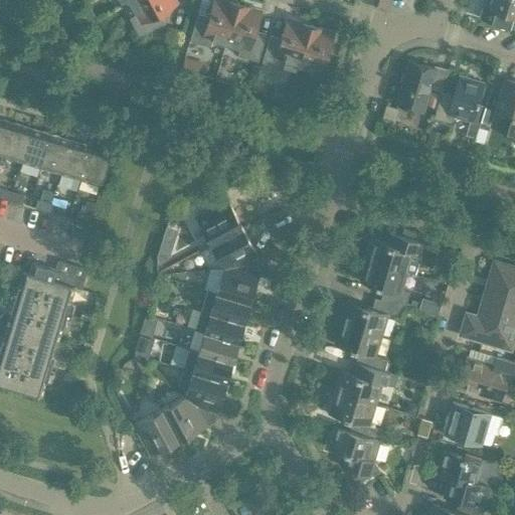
[(175,0),(131,0),(129,1),(136,14),(129,17),(139,37),(161,25),(155,14),(177,2),(175,0)]
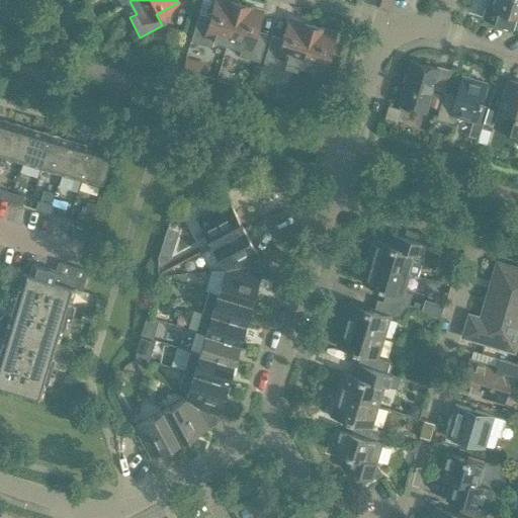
[(197,17),(190,40),(210,47),(212,39),(227,44),(239,3),(228,0),(213,0),(208,20),(197,17)]
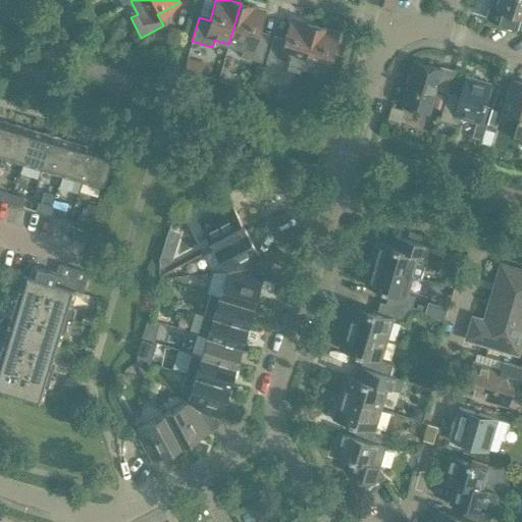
[(521,0),(492,0),(490,8),(487,19),(507,25),(521,30),(521,0)]
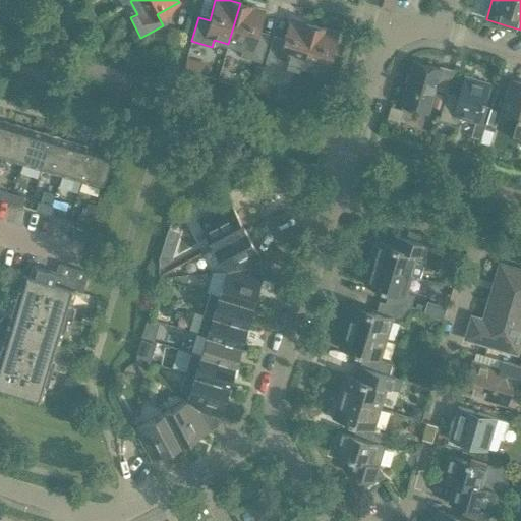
[(240,3),(228,44),(242,48),(240,55),(261,62),(268,38),(256,35),(264,10),(240,3)]
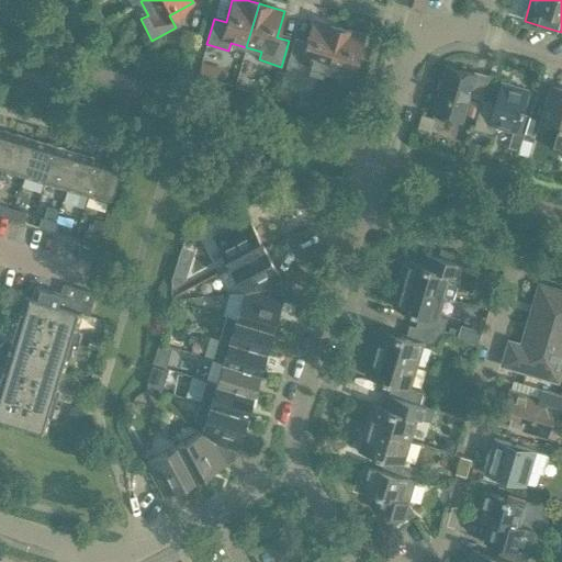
[(325,71),(338,27),(313,20),(305,46),(293,42),(285,68),(307,75),(310,66),(325,71)]
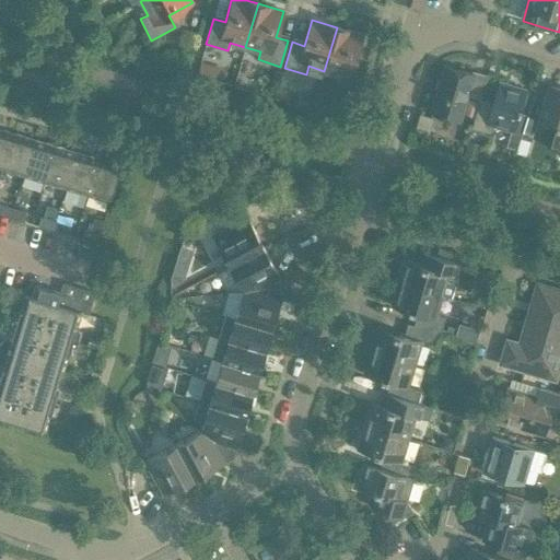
[(337,27),(324,71),(339,76),(337,83),(359,90),(366,65),(354,60),(362,35),(337,27)]
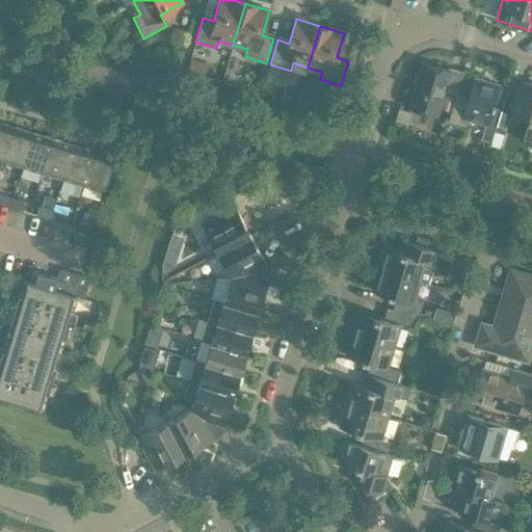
[(191,58),(187,72),(196,74),(198,75),(210,78),(214,65),(191,58)]
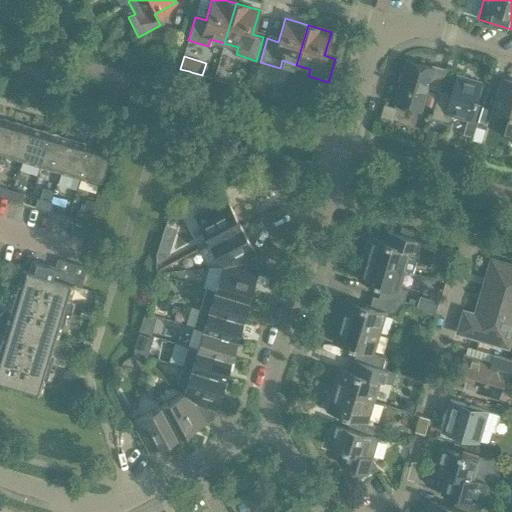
[(420,110),(432,68),(406,60),(393,102),(420,110)]
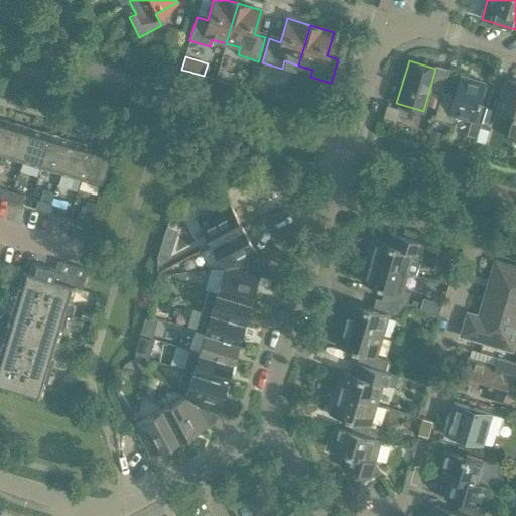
[(441,91),(433,118),(453,124),(455,116),(481,123),(481,122),(486,108),(486,107),(478,104),(484,83),(459,76),(454,95),(441,91)]
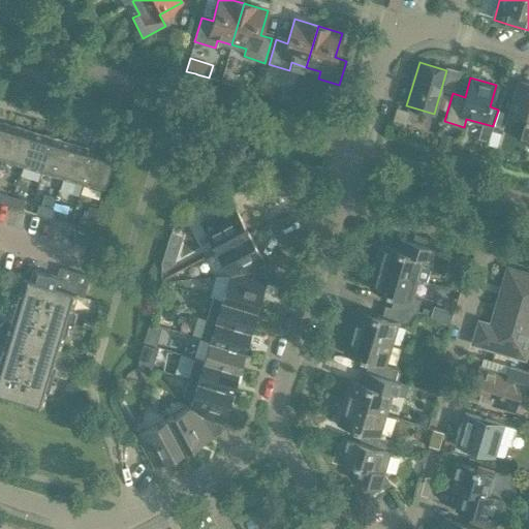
[(528,84),(519,81),(505,128),(528,135),(528,84)]
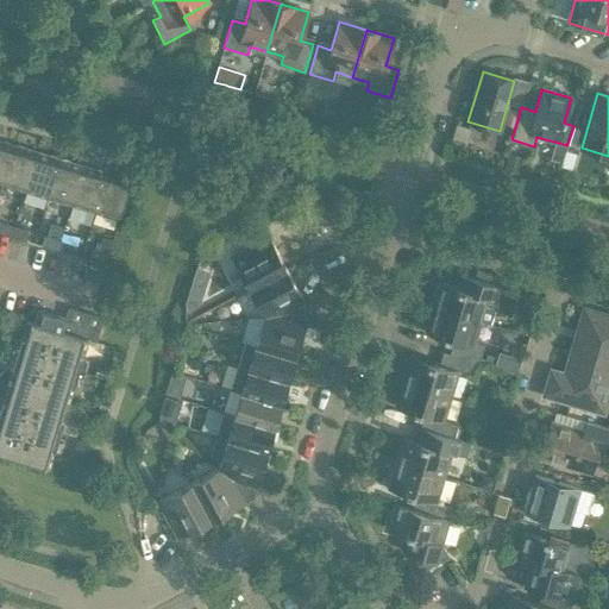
[(330,106),(327,114),(339,118),(341,106),(334,104),(330,106)]
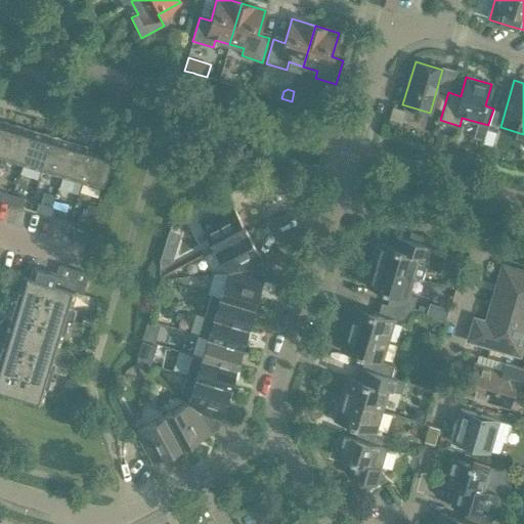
[(438,93),(434,107),(443,110),(447,96),(438,93)]
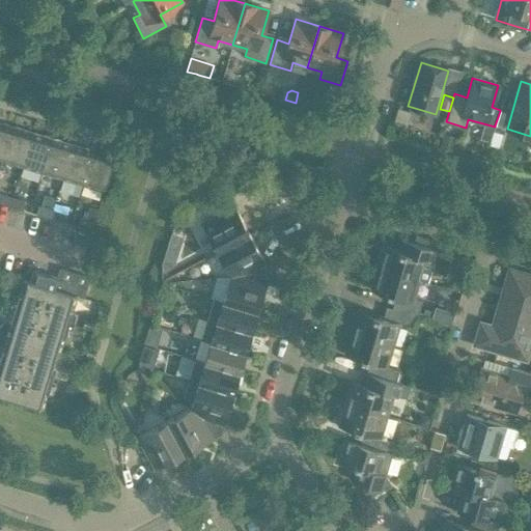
[(397,108),(392,126),(406,130),(412,112),(397,108)]
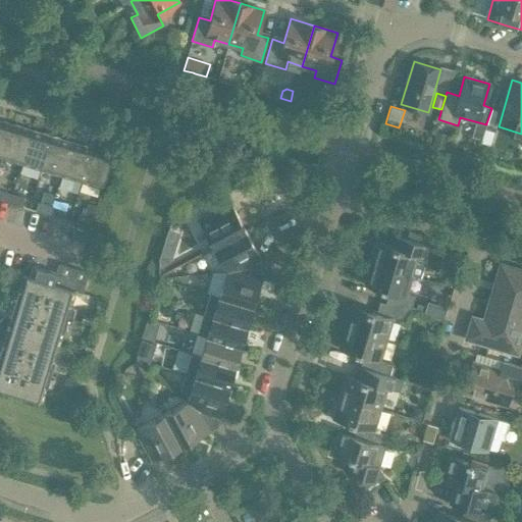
[(491,109),(486,123),(494,126),(500,111),(491,109)]
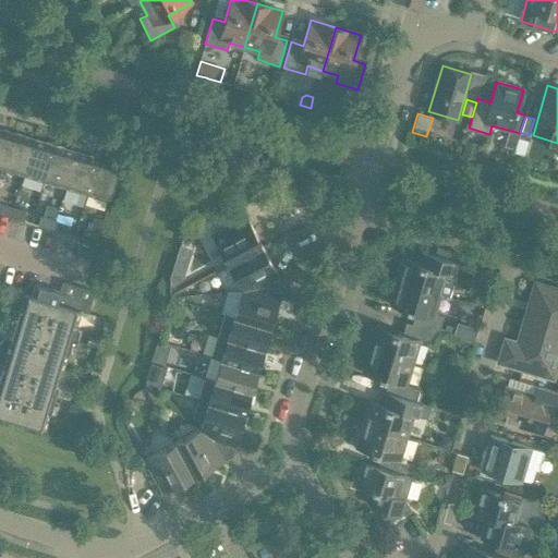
[(0,168),(1,169),(12,133),(0,129),(0,168)]
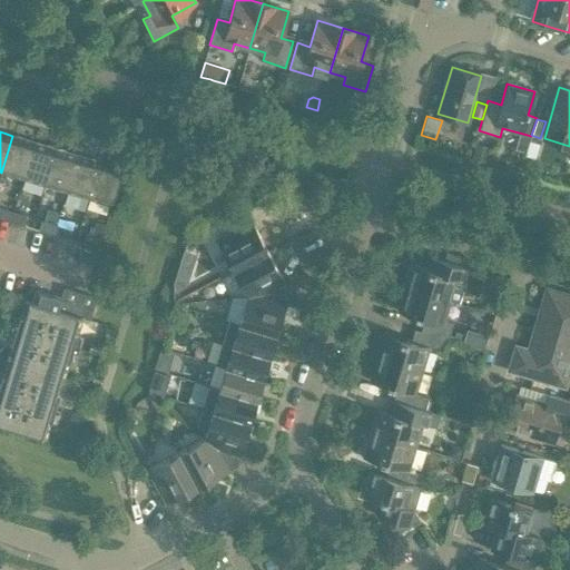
[(12,136),(1,173),(23,179),(35,143),(12,136)]
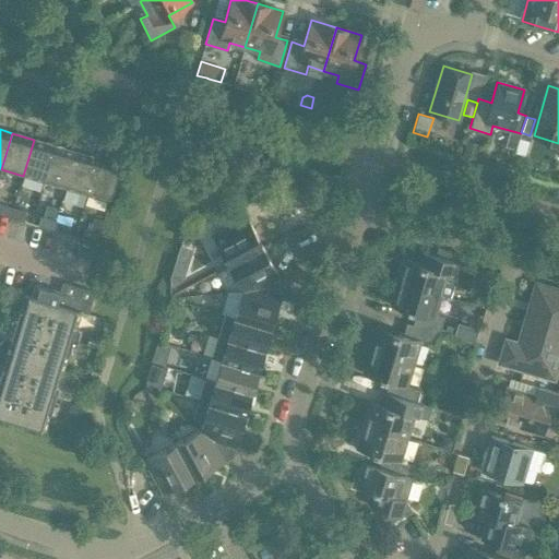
[(520,139),(515,153),(525,156),(530,141),(520,139)]
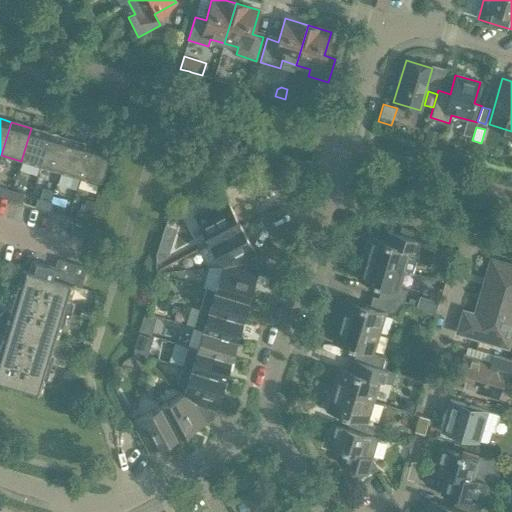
[(31,128),(21,161),(40,167),(50,134),(31,128)]
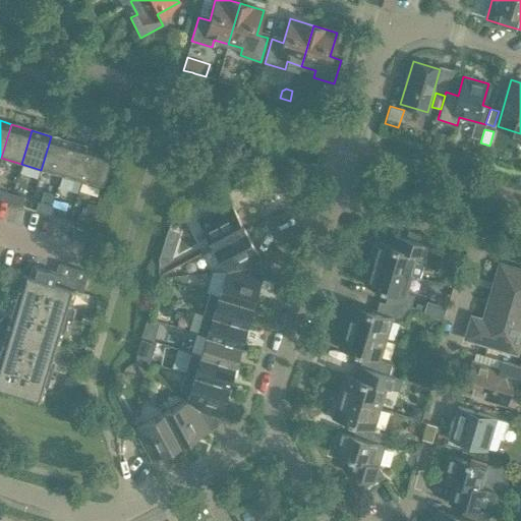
[(435,132),(431,143),(443,147),(446,135),(435,132)]
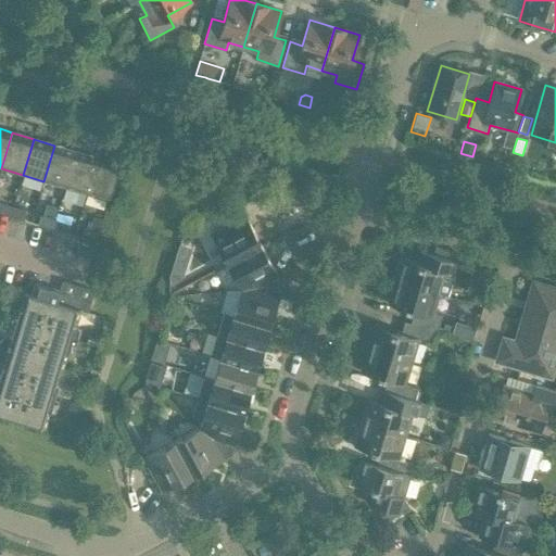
[(54,146),(43,181),(64,187),(75,151),(54,146)]
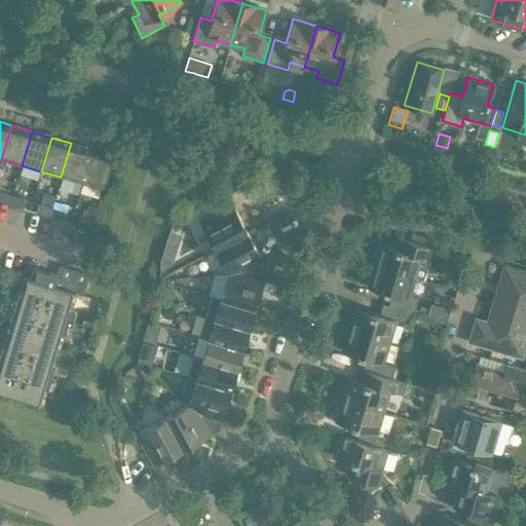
[(71,143),(61,177),(81,183),(91,149),(71,143)]
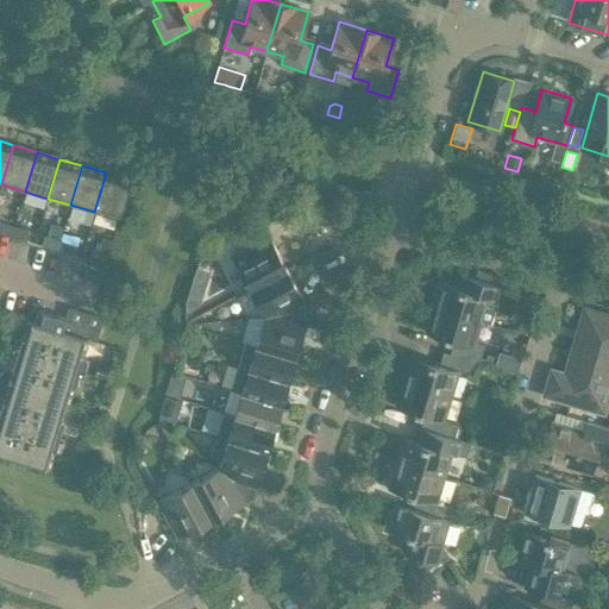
[(106,173),(94,212),(118,219),(130,180),(106,173)]
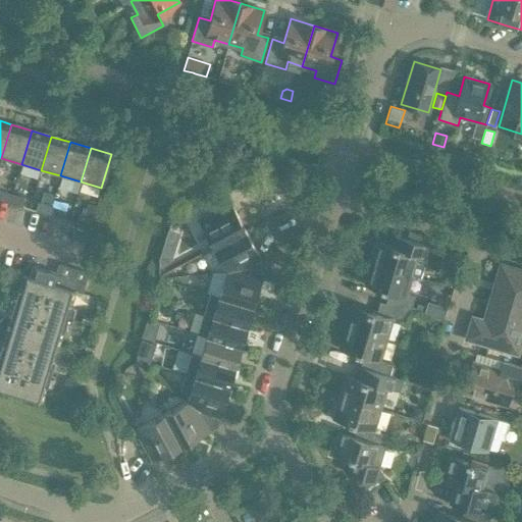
[(0,199),(10,202),(12,195),(0,191),(0,199)]
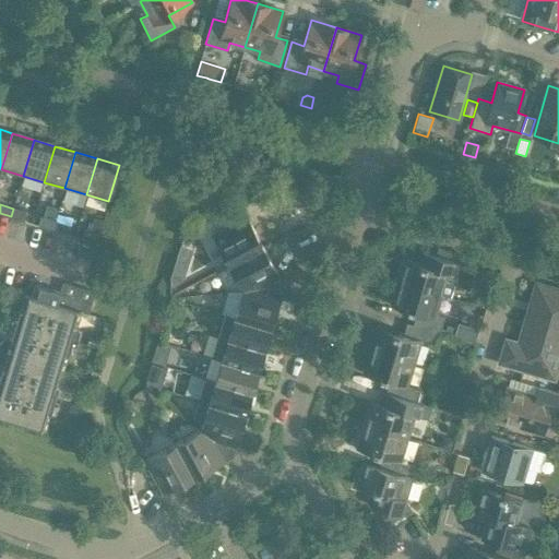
[(13,209),(11,216),(25,221),(27,213),(13,209)]
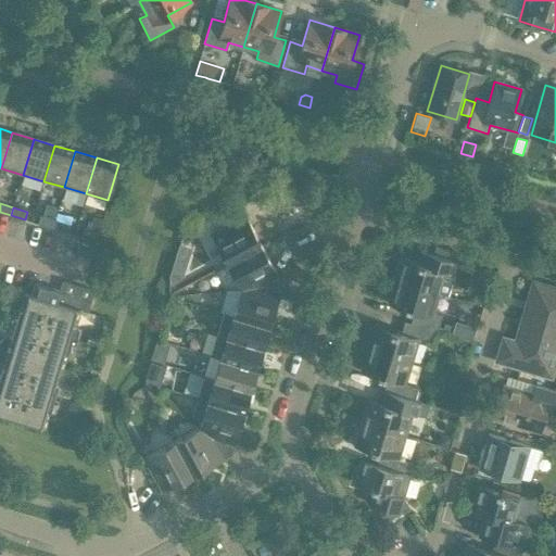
[(226,265),(261,245),(244,215),(210,234),(226,265)]
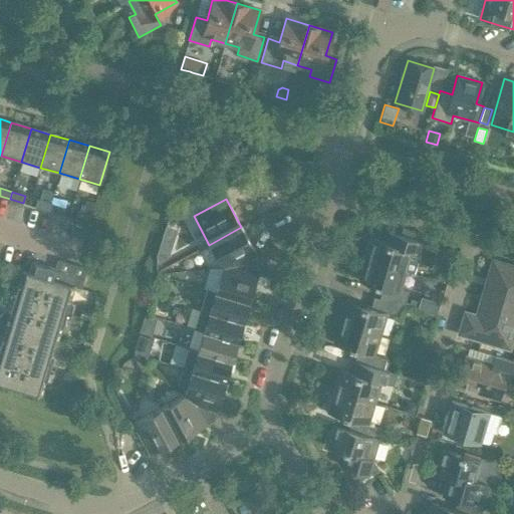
[(48,211),(51,203),(38,200),(35,207),(48,211)]
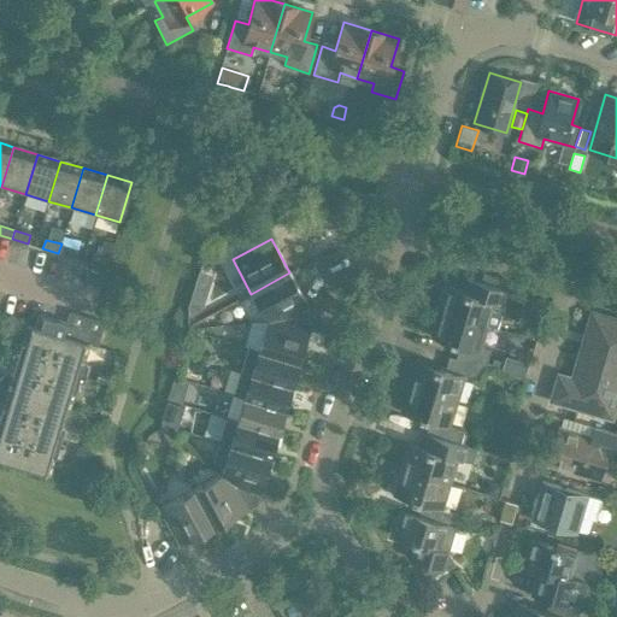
[(62,244),(58,253),(75,258),(77,248),(62,244)]
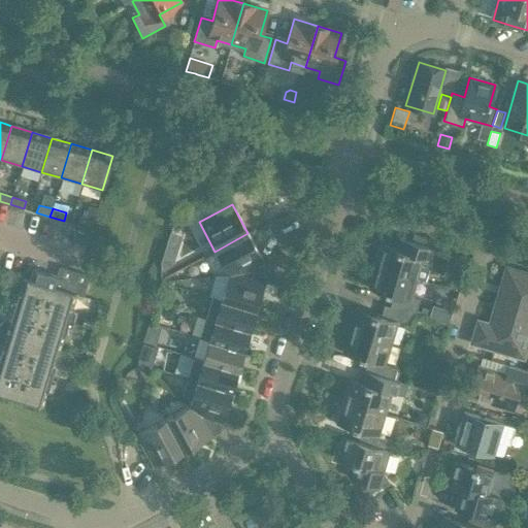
[(91,229),(93,221),(79,217),(77,225),(91,229)]
